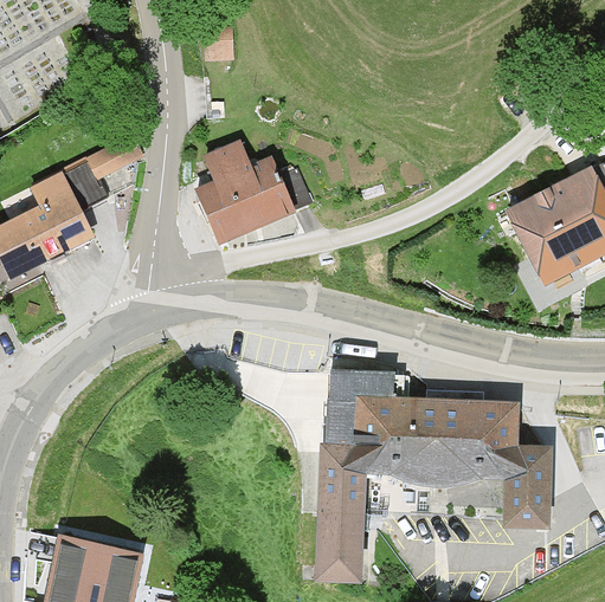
[(128,136),(85,157),(94,175),(137,153),(128,136)]
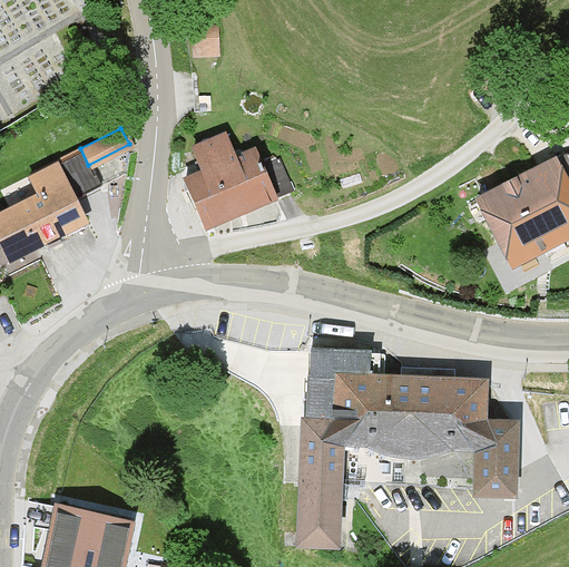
[(203,173),(187,179),(209,230),(277,201),(253,146),(234,154),(226,135),(192,150),(203,173)]
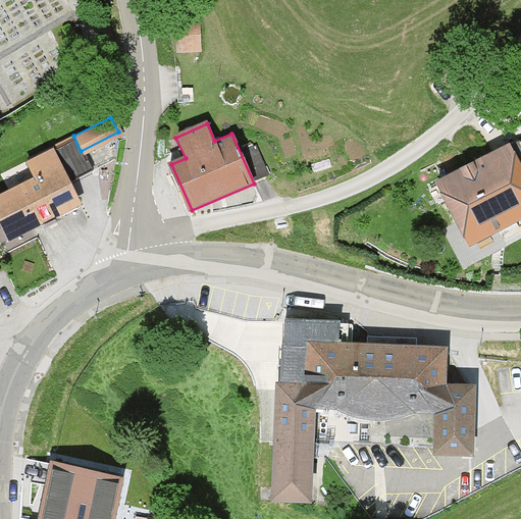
[(520,136),(436,180),(474,252),(520,227),(520,136)]
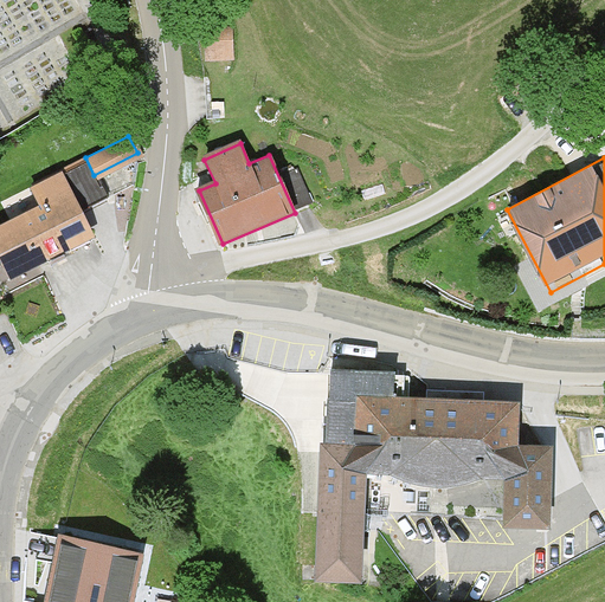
[(33,208),(0,225),(0,257),(15,285),(97,240),(62,174),(25,194),(33,208)]
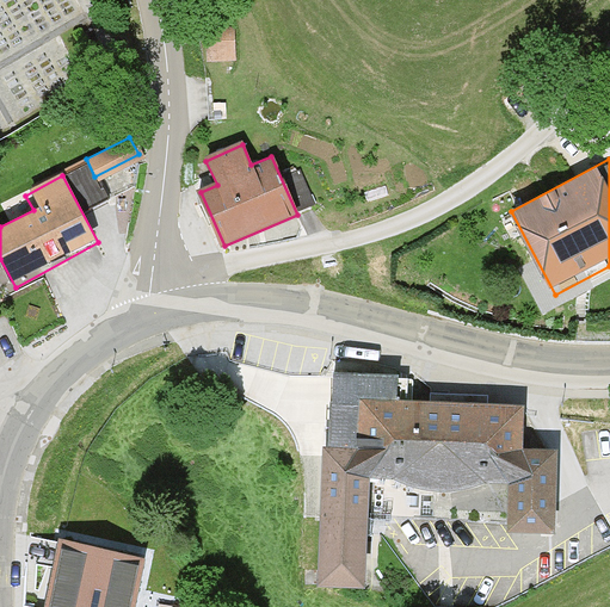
[(324,373),(321,584),(369,584),(369,516),(506,519),(506,531),(555,532),(556,450),(533,450),(533,402),(399,401),(399,375),(324,373)]
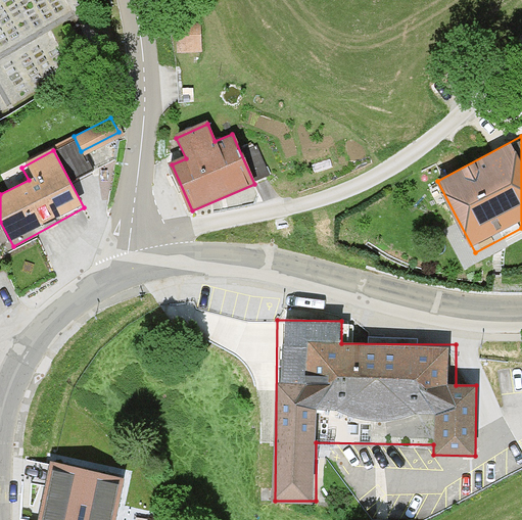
[(50,460),(36,519),(117,519),(128,477),(50,460)]
